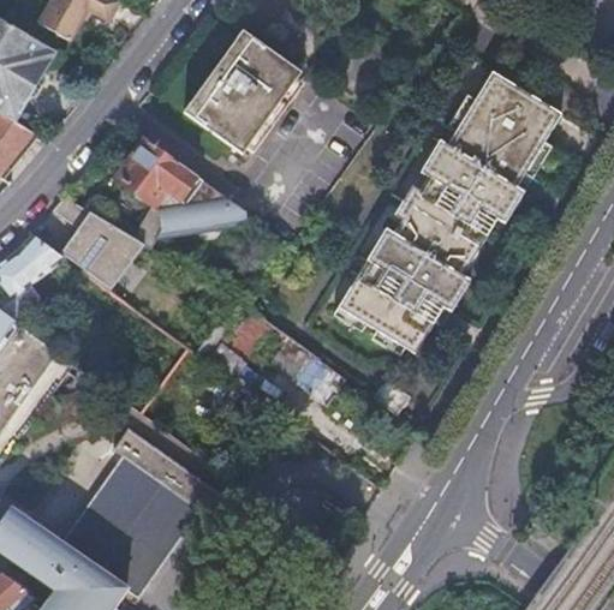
[(107,18),(118,0),(47,0),(36,19),(67,37),(88,6),(107,18)]
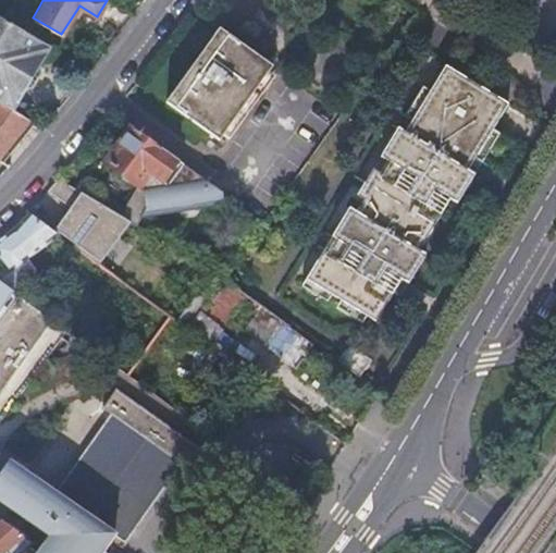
[(553,0),(532,36),(555,49),(555,0),(553,0)]
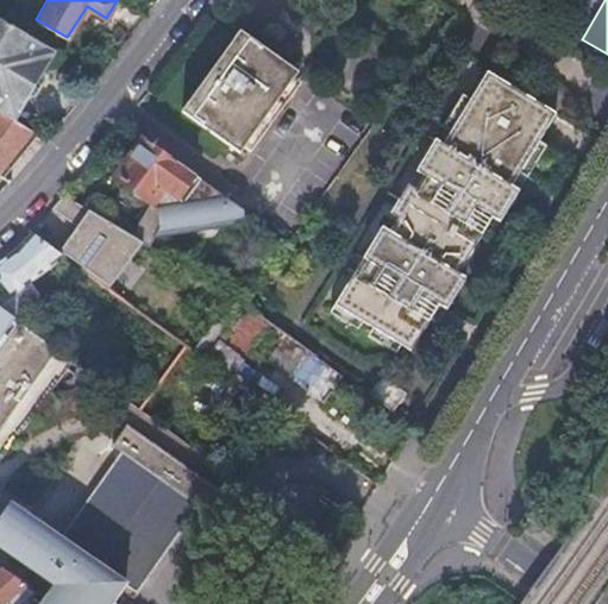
[(55,49),(0,17),(0,111),(4,114),(13,119),(26,98),(36,95),(43,82),(39,75),(55,49)]
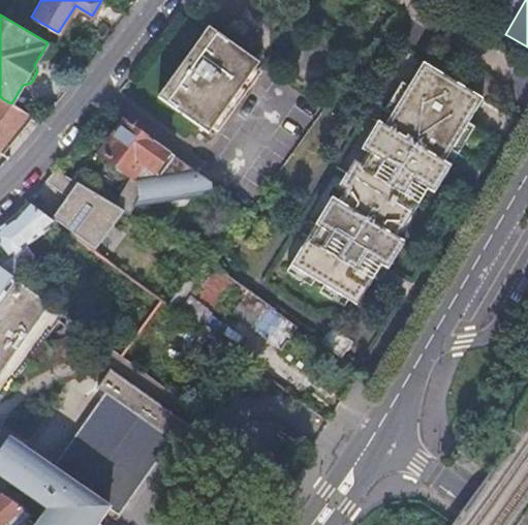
[(261,63),(210,24),(159,90),(210,129),(261,63)]
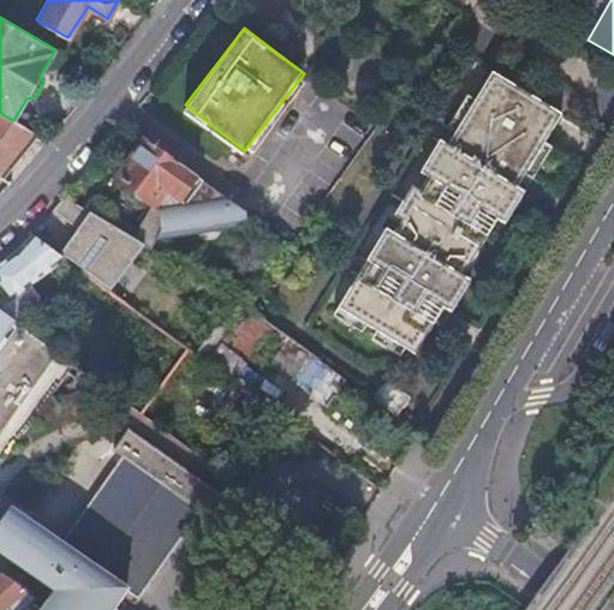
[(364,326),(376,333),(371,339),(399,356),(403,350),(415,357),(435,323),(441,327),(471,280),(464,276),(498,221),(505,225),(524,195),(532,199),(541,185),(534,179),(552,149),(544,145),(564,114),(495,72),(476,102),(468,97),(451,127),(458,132),(449,148),(441,142),(423,172),(430,177),(422,191),(415,186),(395,215),(404,220),(395,233),(388,228),(333,316),(361,333),(364,326)]
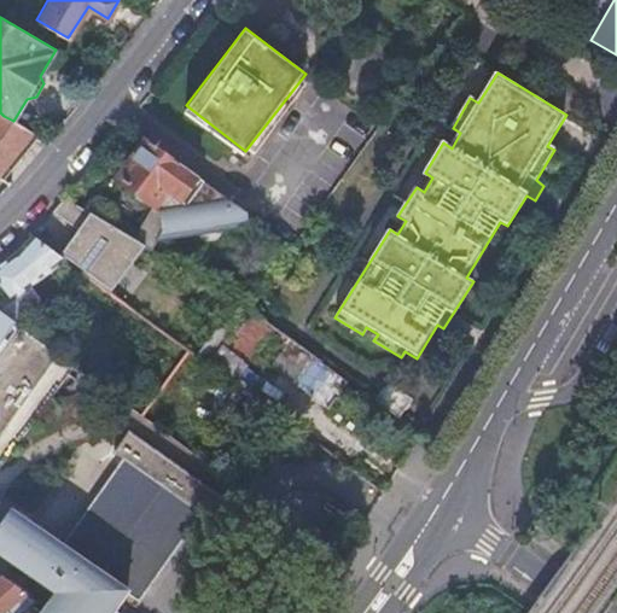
[(0,168),(30,132),(13,121),(4,116),(0,112),(0,168)]
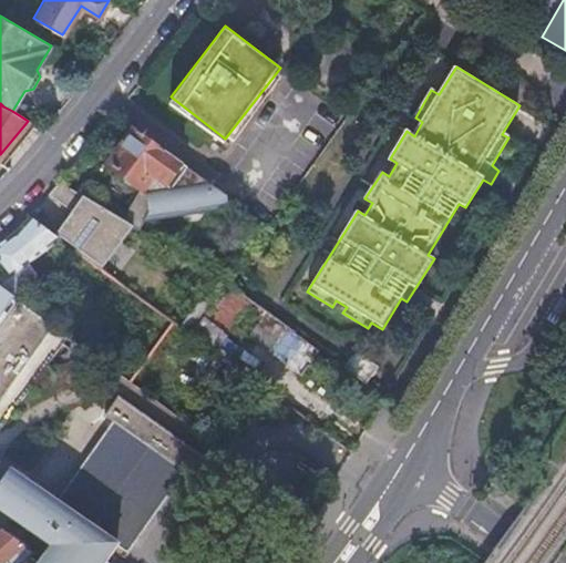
[(186,165),(134,126),(109,161),(143,186),(153,173),(172,185),(186,165)]
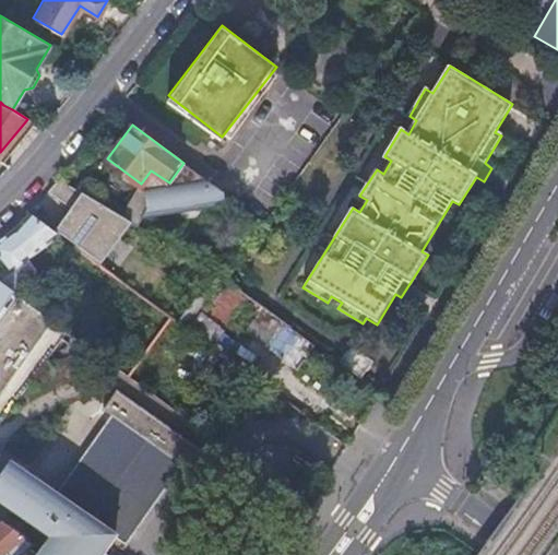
[(81,190),(59,177),(48,190),(72,207),(64,217),(69,221),(60,232),(56,228),(55,232),(99,263),(131,222),(81,190)]
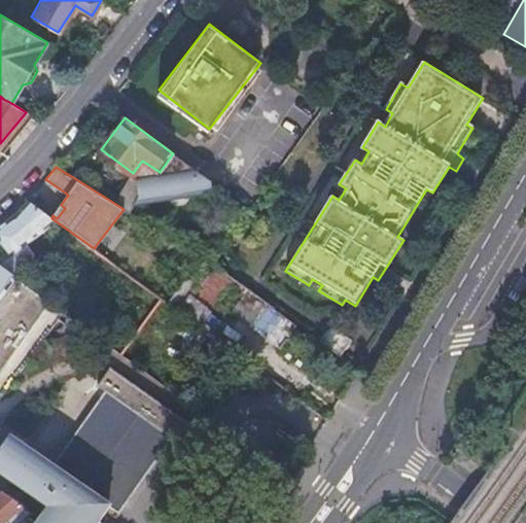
[(160,176),(145,176),(146,197),(220,194),(219,172),(160,174),(160,176)]
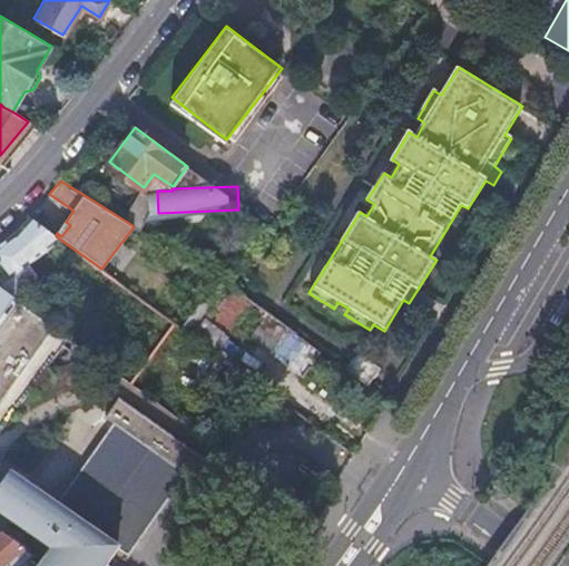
[(0,283),(7,289),(48,231),(29,217),(18,231),(0,243),(0,283)]
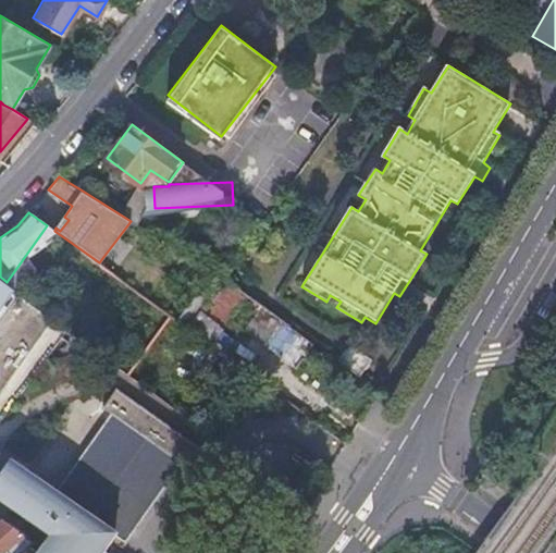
[(69,220),(64,217),(56,228),(60,231),(69,220)]
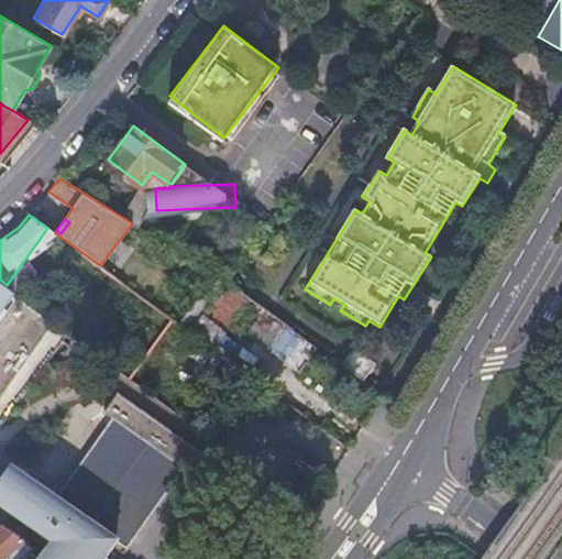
[(0,330),(23,297),(7,285),(0,280),(0,330)]
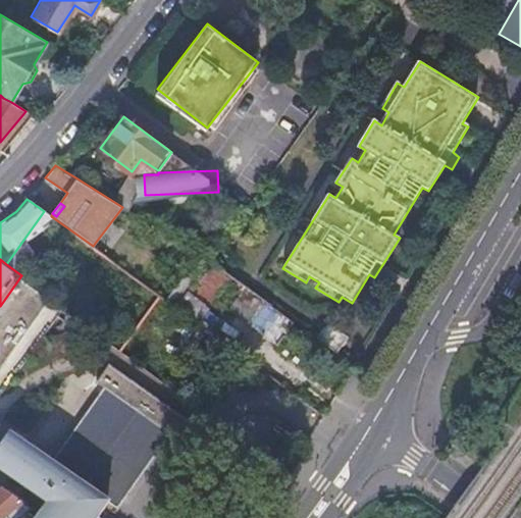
[(209,259),(175,304),(198,320),(208,306),(203,303),(221,276),(227,281),(232,275),(209,259)]
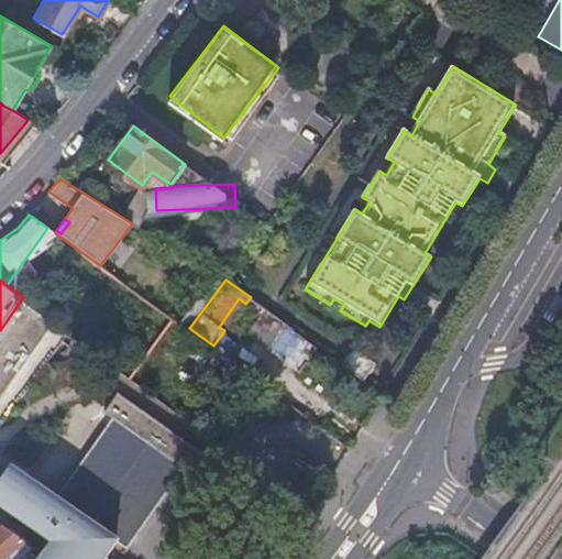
[(421,291),(412,286),(404,299),(412,304),(421,291)]
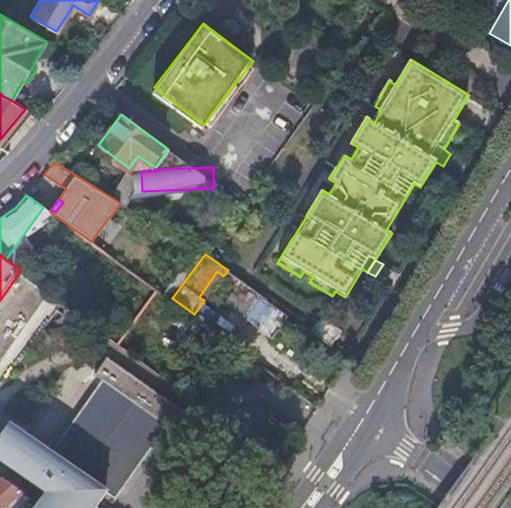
[(189,273),(180,267),(163,291),(172,297),(189,273)]
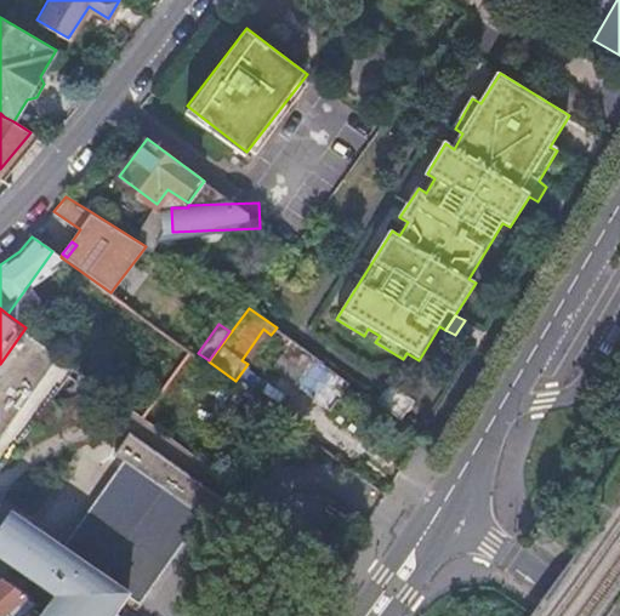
[(329,405),(348,378),(289,337),(269,364),(329,405)]
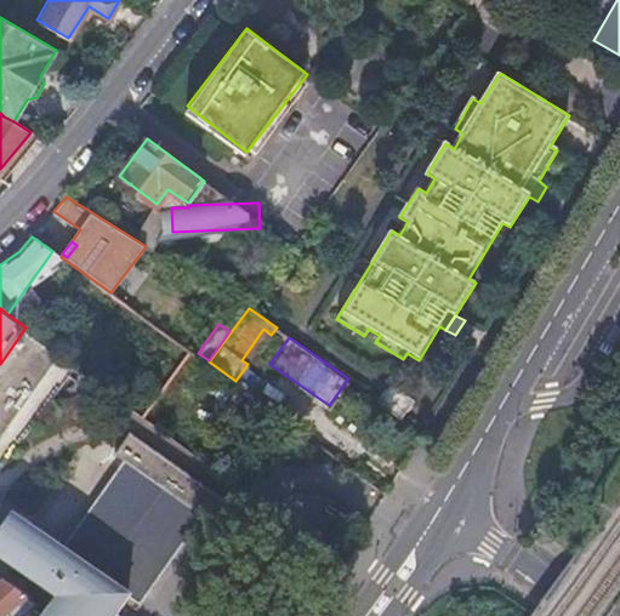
[(379,399),(403,416),(417,394),(392,377),(379,399)]
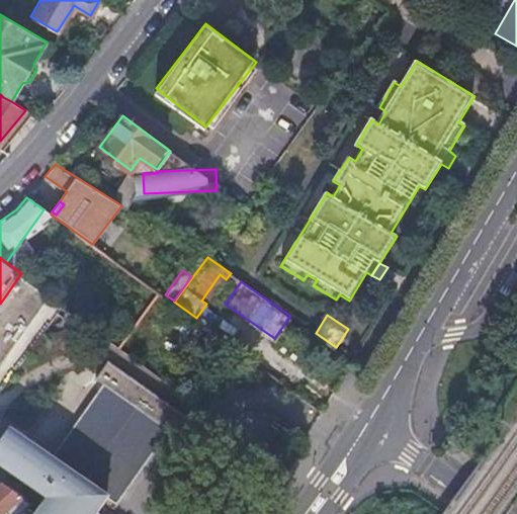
[(93,513),(109,494),(119,501),(173,428),(182,435),(195,417),(113,357),(100,376),(108,381),(56,453),(14,422),(0,440),(0,457),(50,495),(39,508),(30,501),(15,513),(93,513)]
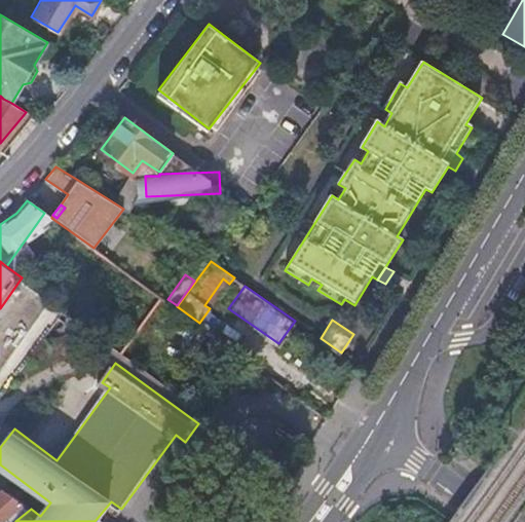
[(0,519),(23,501),(5,490),(0,493),(0,519)]
